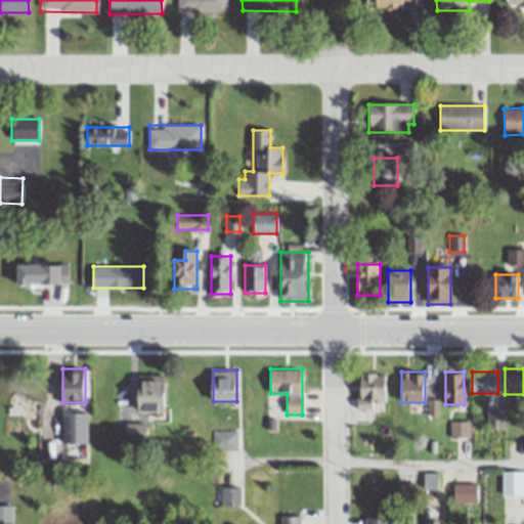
[(385,407),(385,373),(358,373),(358,407),(385,407)]
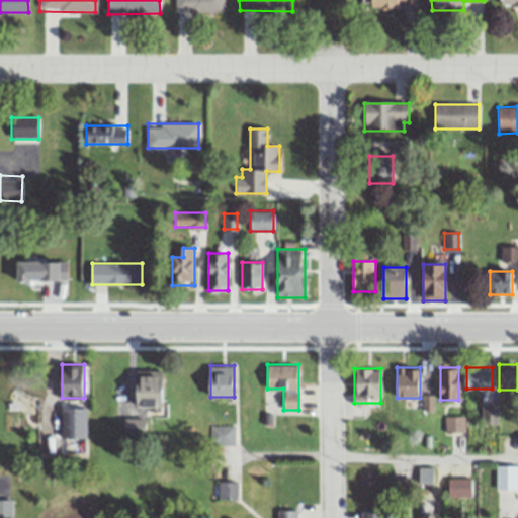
[(137,406),(163,406),(163,370),(137,370),(137,406)]
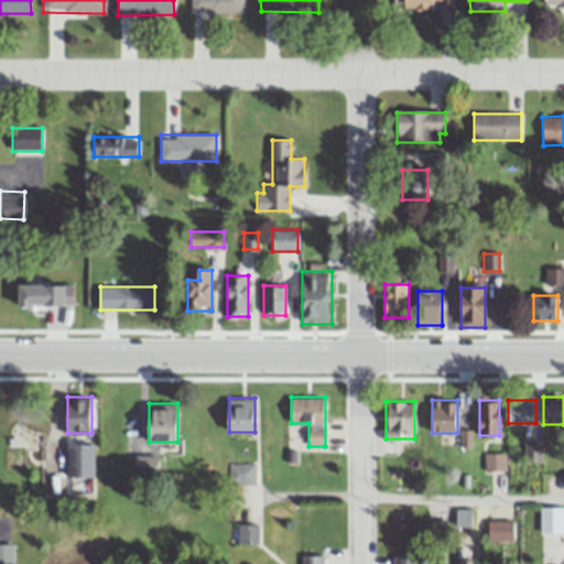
[(523,461),(541,461),(541,442),(523,442),(523,461)]
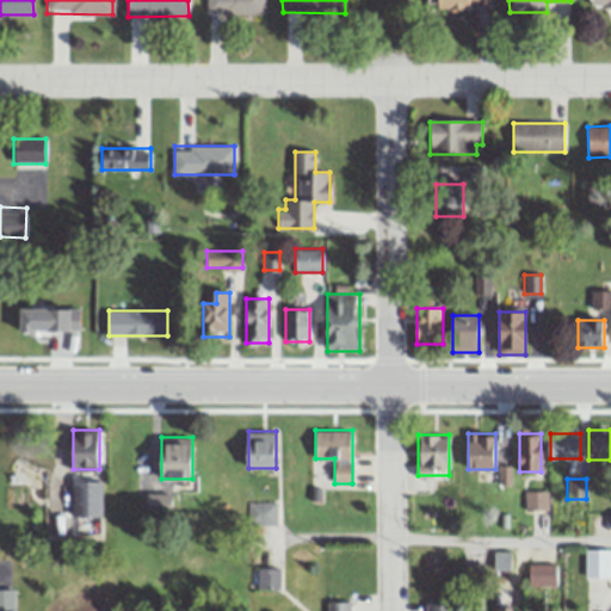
[(75,514),(103,514),(103,480),(75,480),(75,514)]
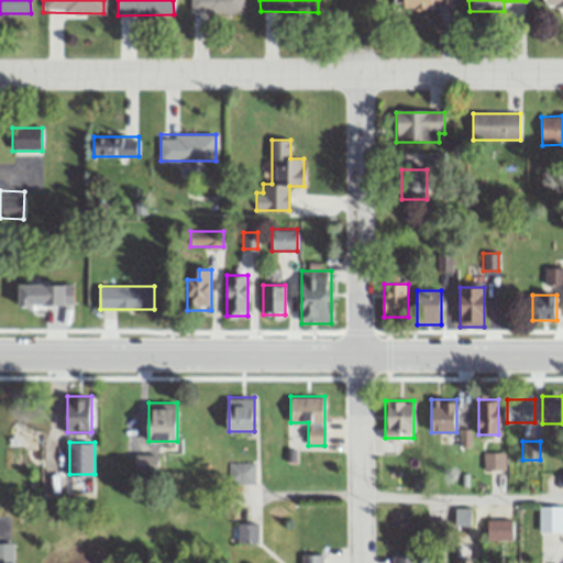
[(483,453),(483,470),(505,470),(505,453),(483,453)]
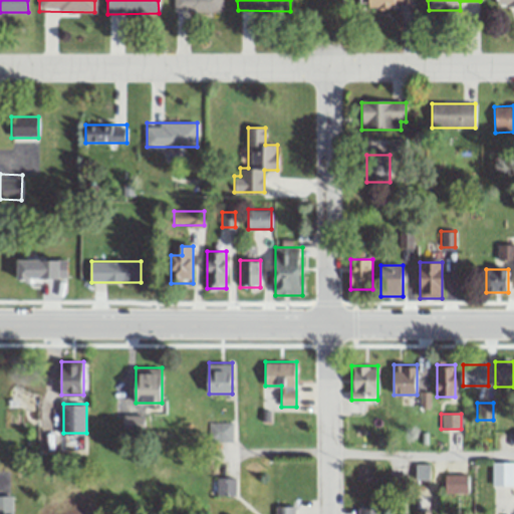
[(146,431),(146,416),(124,416),(124,431),(146,431)]
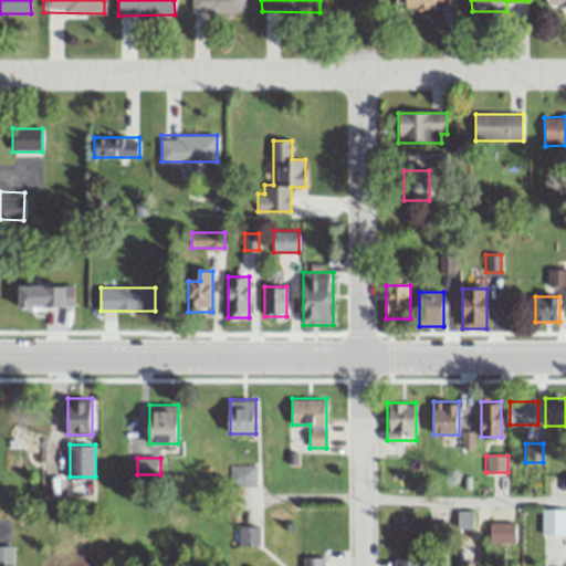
[(255,465),(229,465),(229,485),(255,485),(255,465)]
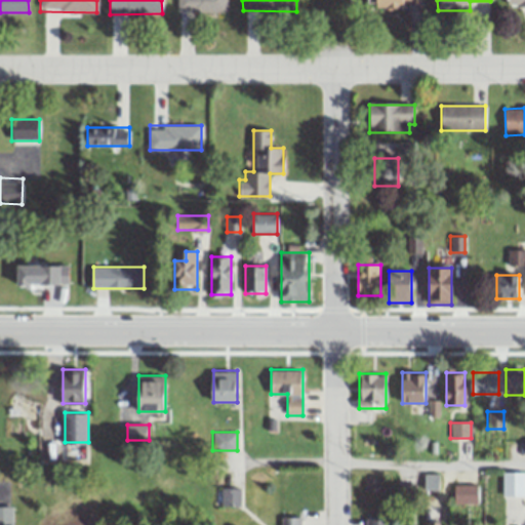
[(522,472),(501,472),(501,495),(522,495),(522,472)]
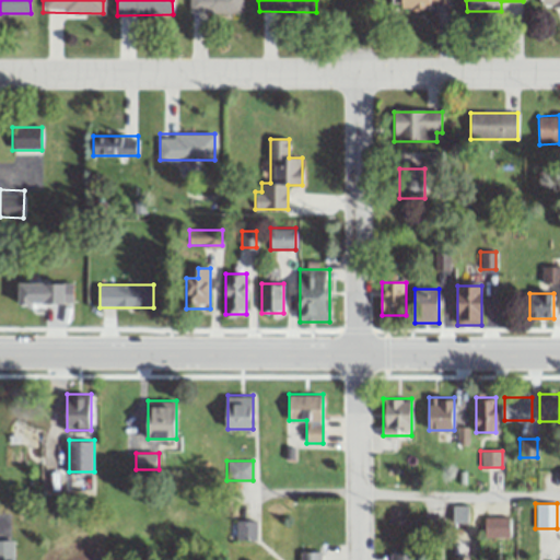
[(453,522),(466,522),(466,505),(453,505),(453,522)]
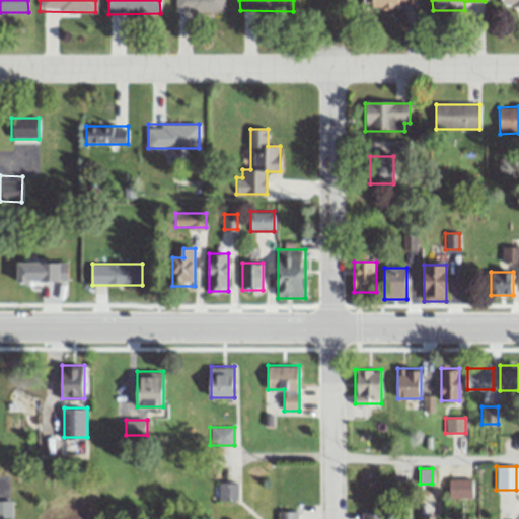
[(471,478),(448,478),(448,498),(471,498),(471,478)]
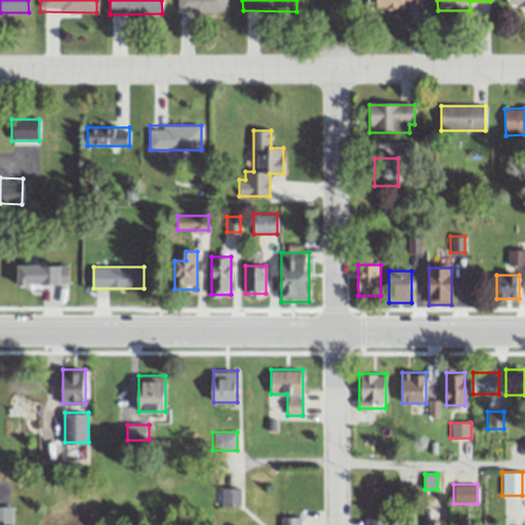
[(240,488),(220,488),(220,506),(240,506),(240,488)]
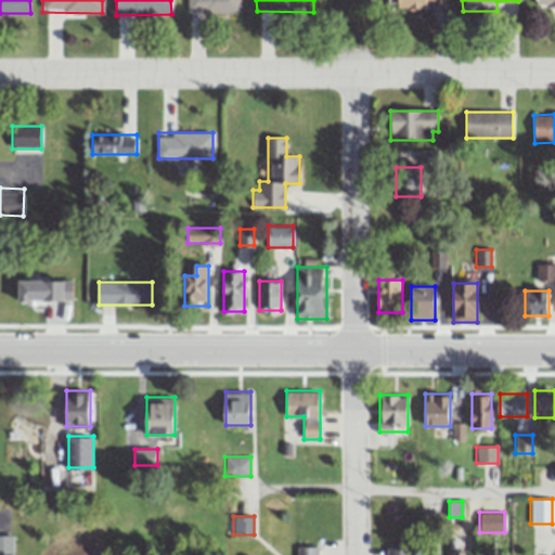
[(0,554),(13,554),(13,534),(0,534),(0,554)]
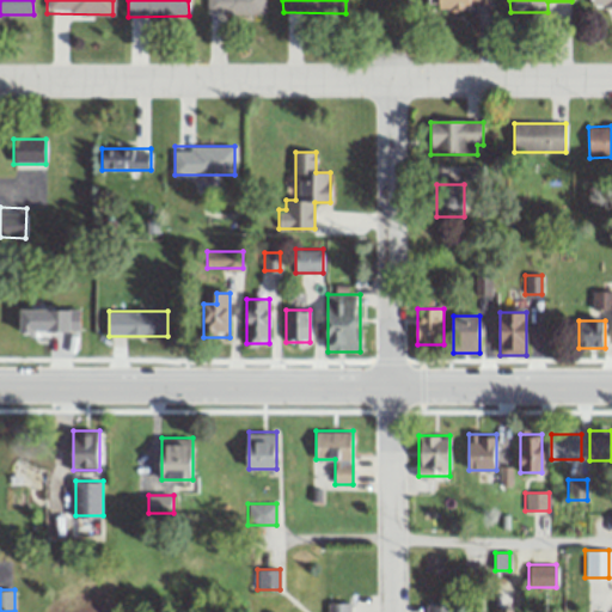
[(326,611),(352,611),(352,601),(328,601),(326,611)]
